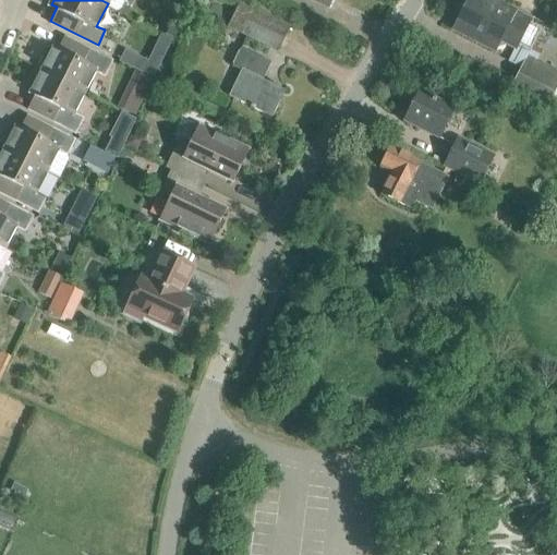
[(228,24),(278,48),(290,23),(242,0),(240,0),(228,24)]
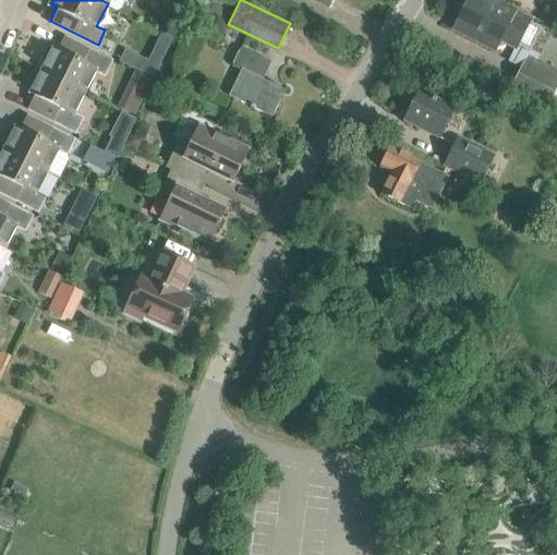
[(464,0),(451,26),(495,48),(498,39),(516,47),(521,36),(533,15),(503,0),(464,0)]
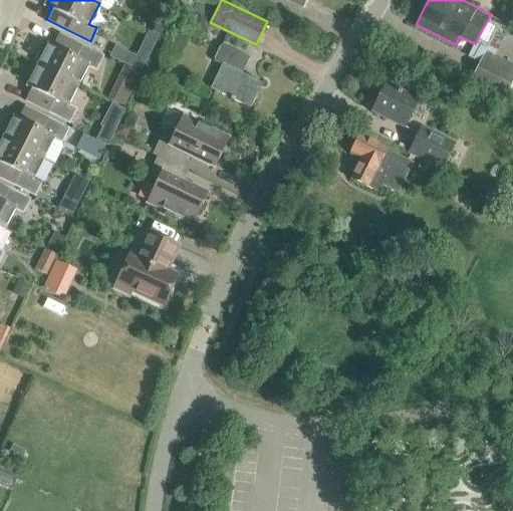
[(167,21),(151,13),(145,25),(161,33),(167,21)]
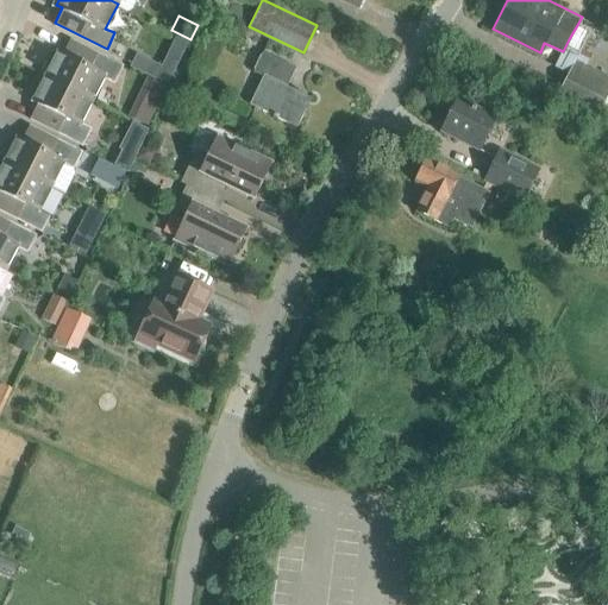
[(162,62),(138,50),(131,63),(157,77),(157,75),(169,82),(189,41),(176,33),(162,62)]
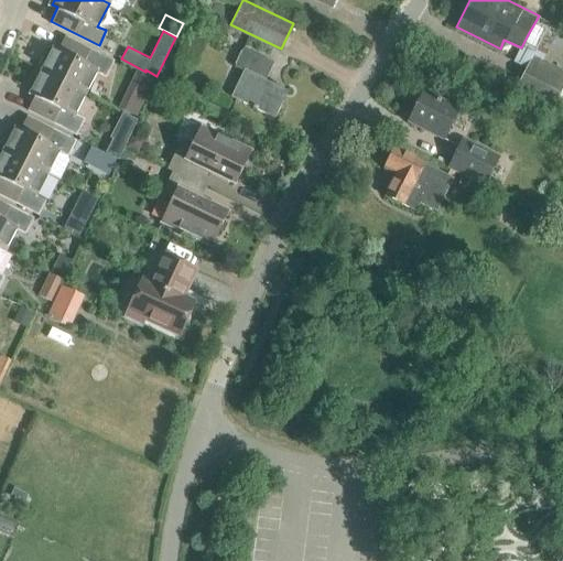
[(42,68),(86,92),(97,69),(106,74),(112,60),(65,35),(58,47),(53,45),(47,56),(44,54),(40,65),(42,66),(42,68)]
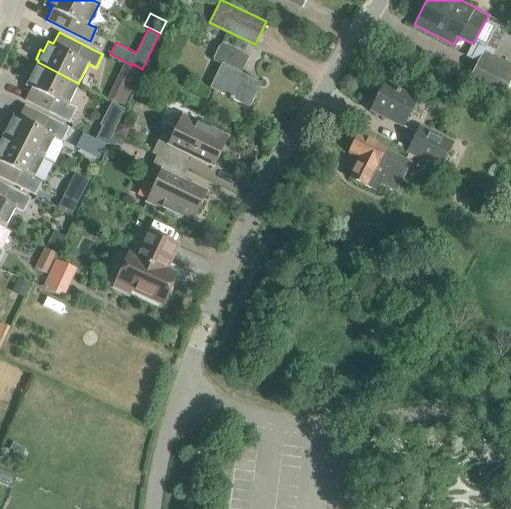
[(510,62),(493,54),(499,43),(478,33),(473,43),(467,55),(478,60),(470,74),(510,94),(510,62)]
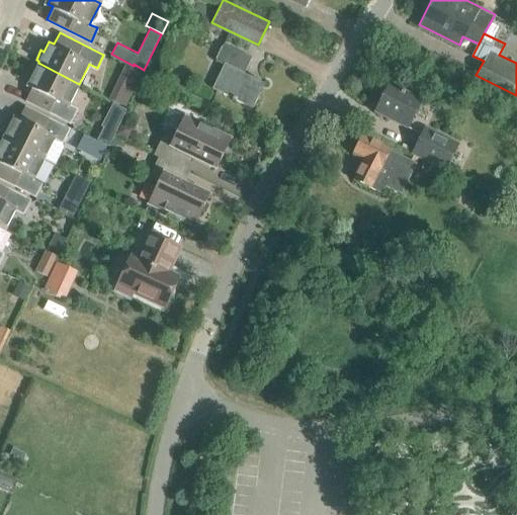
[(212,87),(253,106),(265,82),(245,72),(245,71),(252,56),(224,41),(216,59),(225,63),(212,87)]
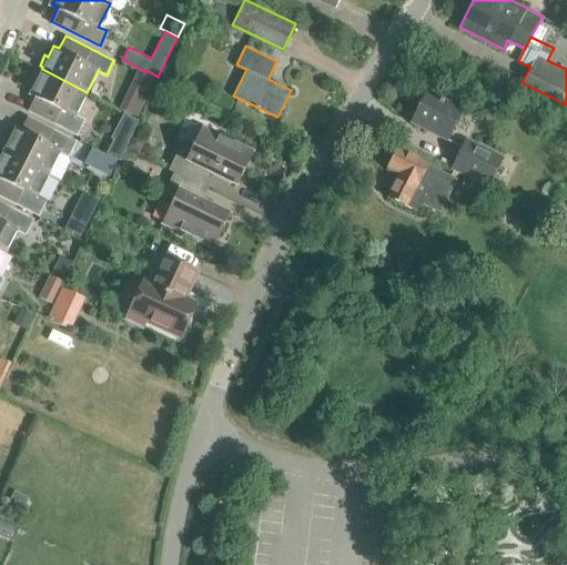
[(34,96),(28,109),(77,133),(84,118),(76,114),(87,92),(42,69),(40,72),(37,70),(32,80),(36,82),(30,92),(34,96)]
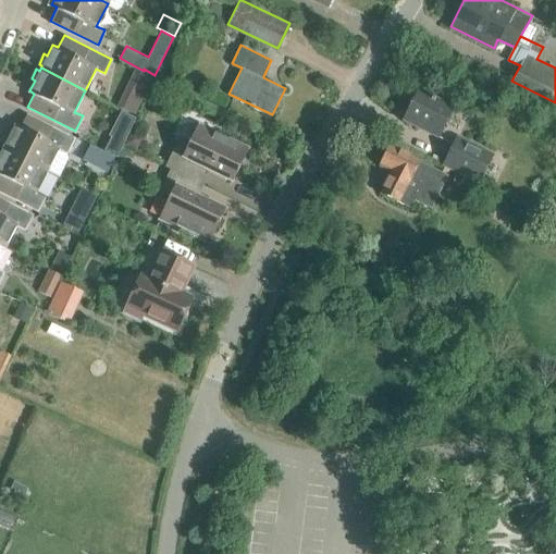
[(135,69),(118,102),(136,112),(152,76),(135,69)]
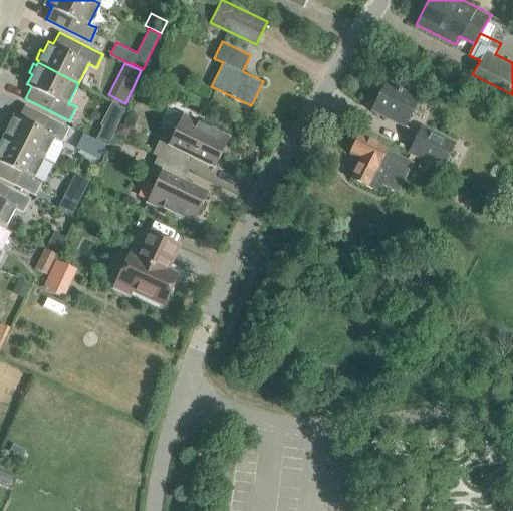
[(387,82),(372,109),(406,125),(419,98),(387,82)]
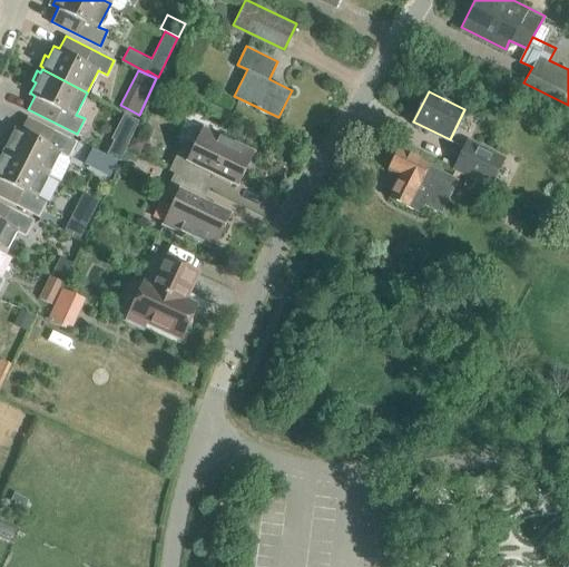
[(121,158),(140,118),(125,110),(113,136),(115,137),(108,152),(121,158)]
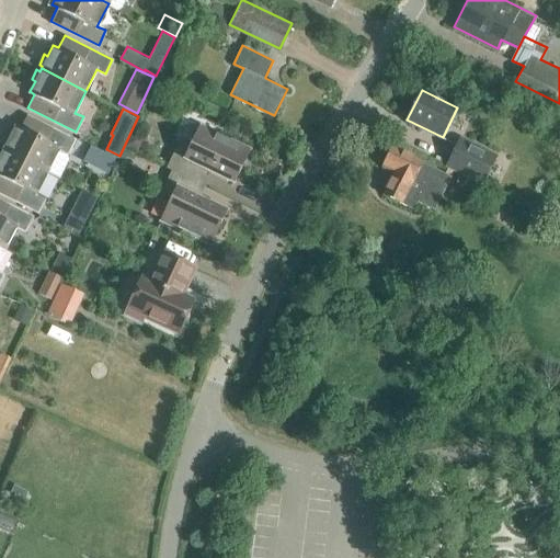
[(3,147),(4,148),(59,175),(68,158),(67,152),(75,138),(26,114),(20,127),(15,125),(10,135),(7,134),(1,144),(4,145),(3,147)]
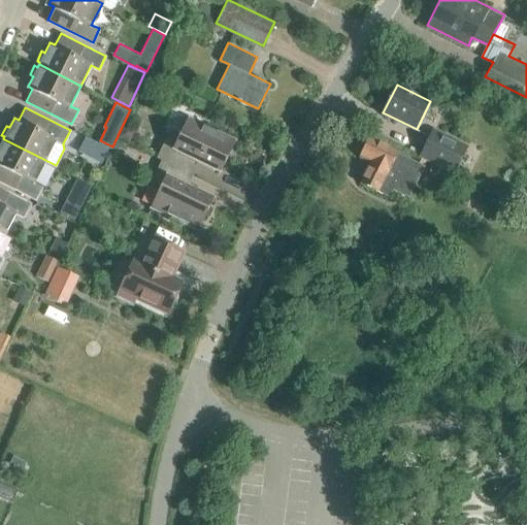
[(220,171),(235,138),(188,117),(179,135),(170,131),(158,156),(163,159),(163,158),(185,168),(185,167),(190,157),(220,171)]
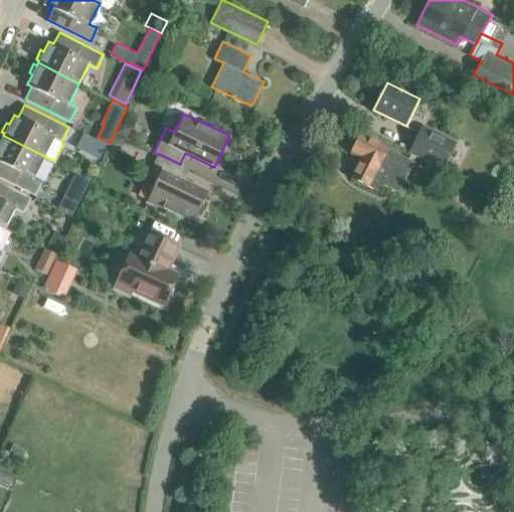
[(127,135),(131,125),(121,121),(117,131),(127,135)]
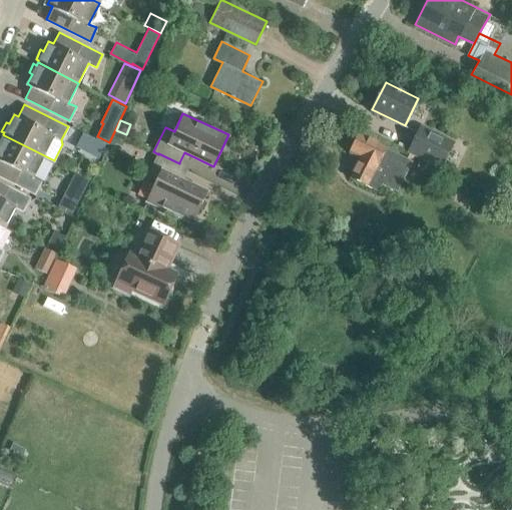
[(443,166),(454,140),(421,123),(408,151),(443,166)]
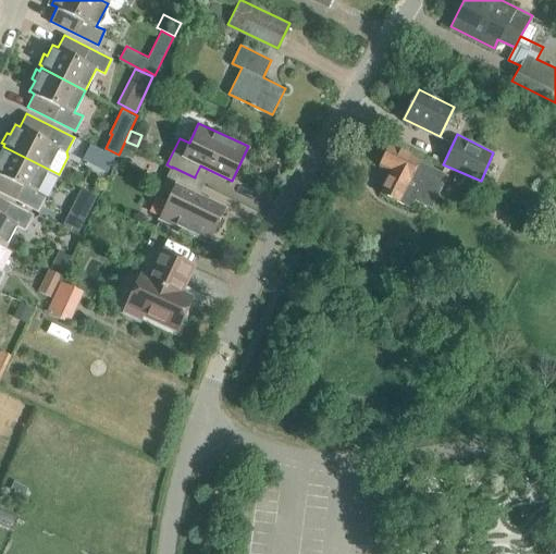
[(83,157),(109,170),(115,156),(90,143),(83,157)]
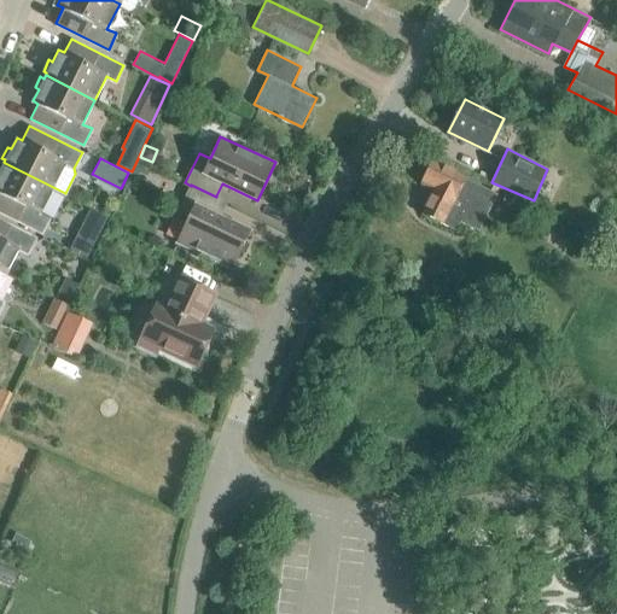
[(432,158),(421,182),(435,188),(421,212),(457,231),(461,221),(478,229),(496,193),(464,176),(465,175),(432,158)]
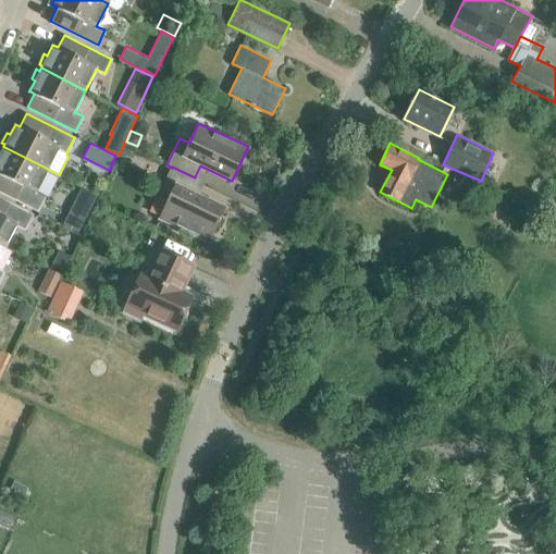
[(0,189),(38,209),(45,195),(49,193),(59,174),(4,147),(3,146),(2,149),(0,147),(0,189)]
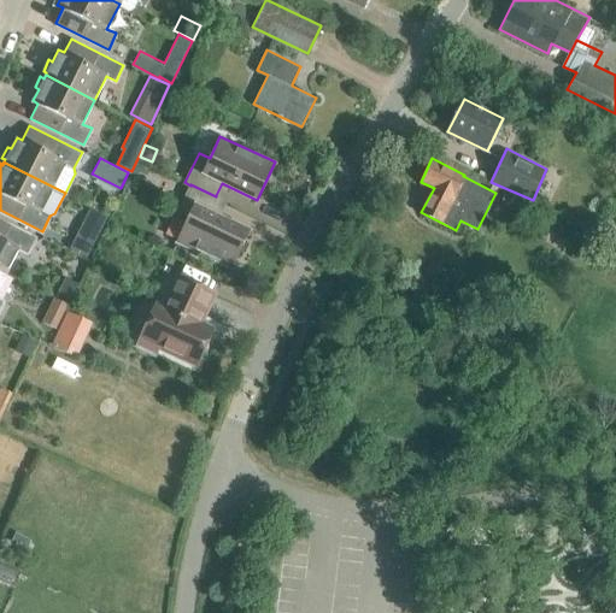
[(488,172),(480,169),(477,174),(486,178),(488,172)]
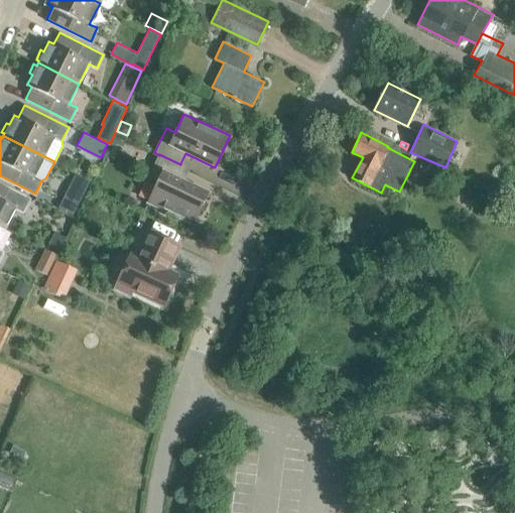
[(159,154),(159,155),(154,152),(154,153),(158,155),(147,178),(156,183),(148,202),(194,224),(209,193),(179,178),(184,166),(180,163),(180,164),(159,154)]
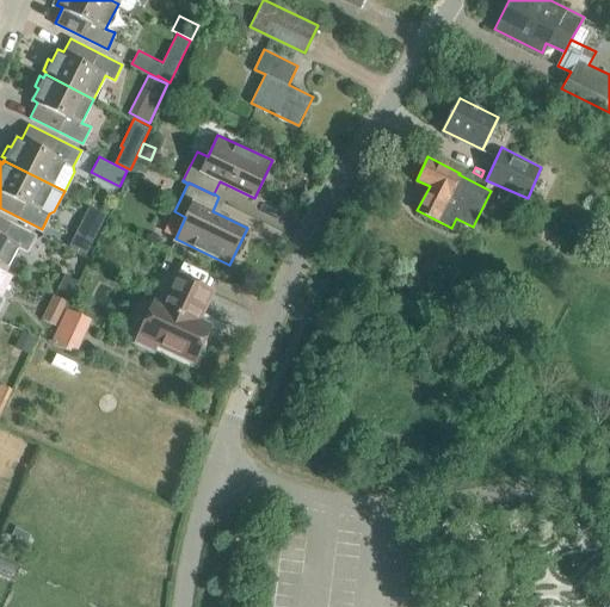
[(68,247),(86,254),(106,212),(90,204),(68,247)]
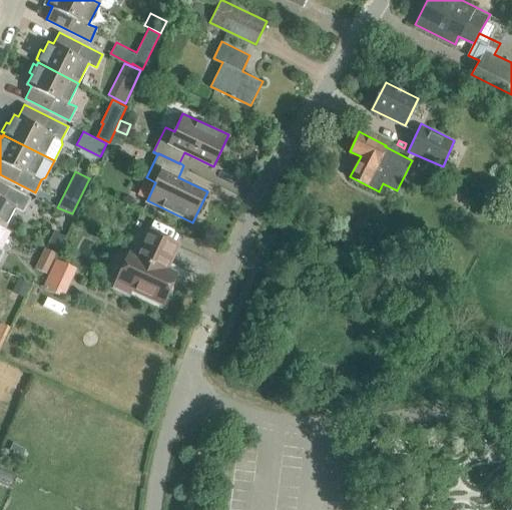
[(0,222),(5,225),(15,205),(23,209),(29,196),(0,181),(0,222)]
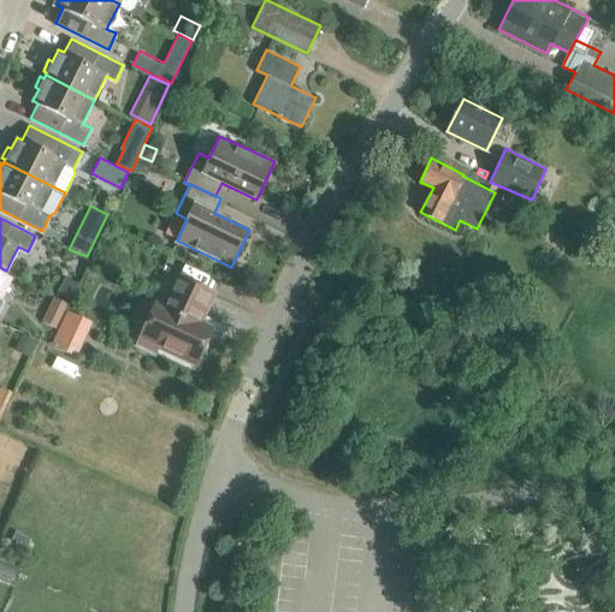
[(604,237),(614,242),(614,225),(611,224),(604,237)]
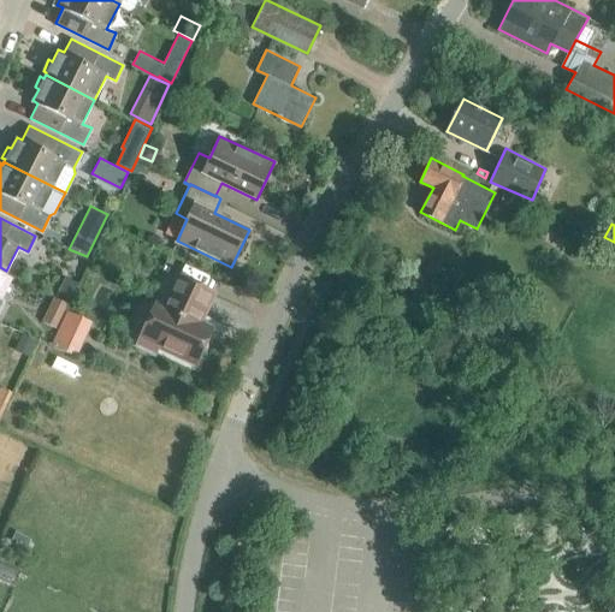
[(165,306),(157,302),(136,346),(153,354),(158,344),(197,363),(213,328),(200,321),(214,291),(179,275),(165,306)]
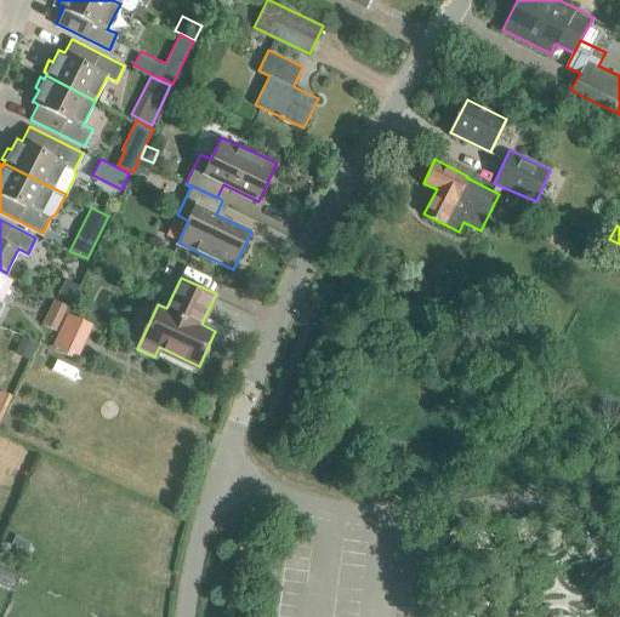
[(69,301),(79,284),(68,279),(60,296),(69,301)]
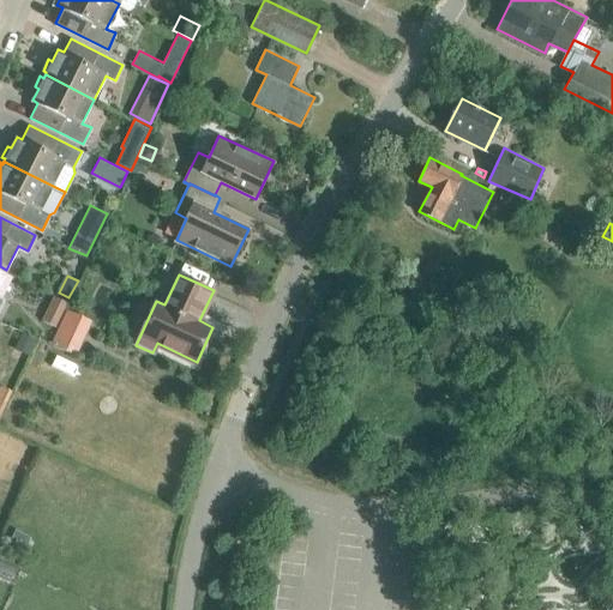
[(54,295),(43,319),(56,325),(67,301),(54,295)]
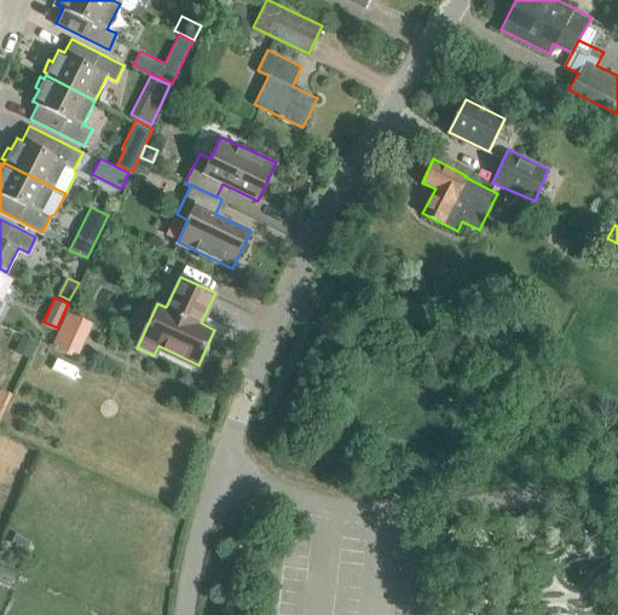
[(68,311),(52,343),(75,354),(91,320),(68,311)]
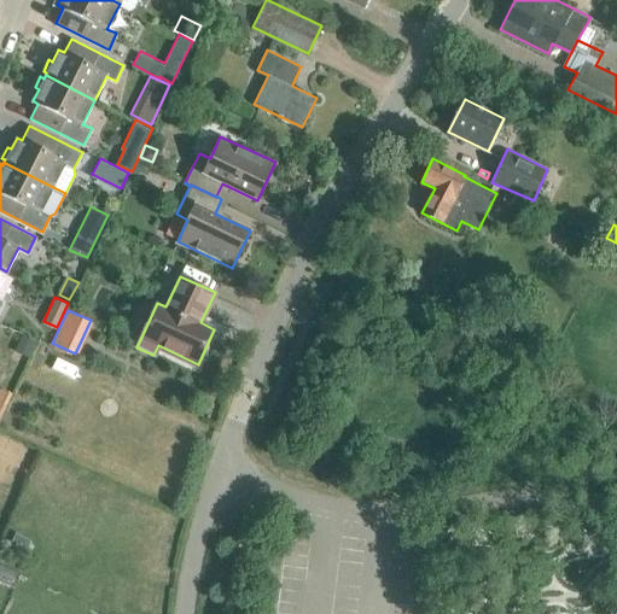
[(31,351),(38,339),(23,333),(17,345),(31,351)]
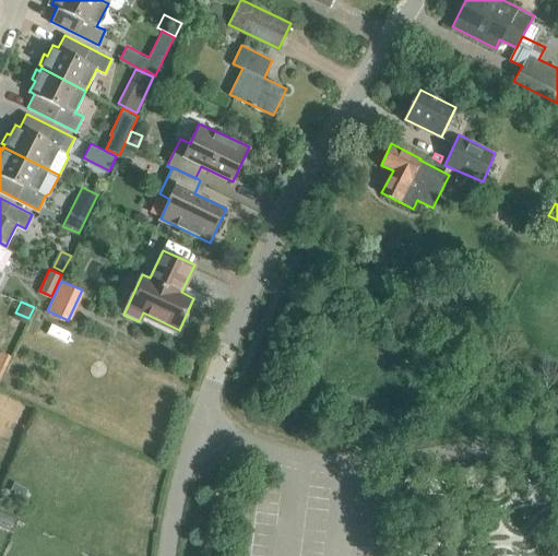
[(473,306),(463,302),(460,308),(471,312),(473,306)]
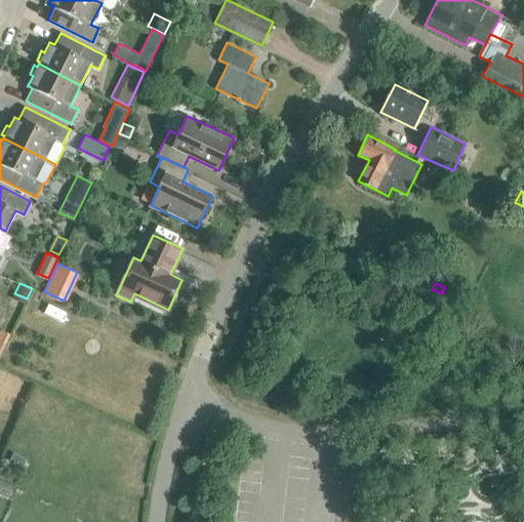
[(3,327),(0,333),(0,355),(11,331),(3,327)]
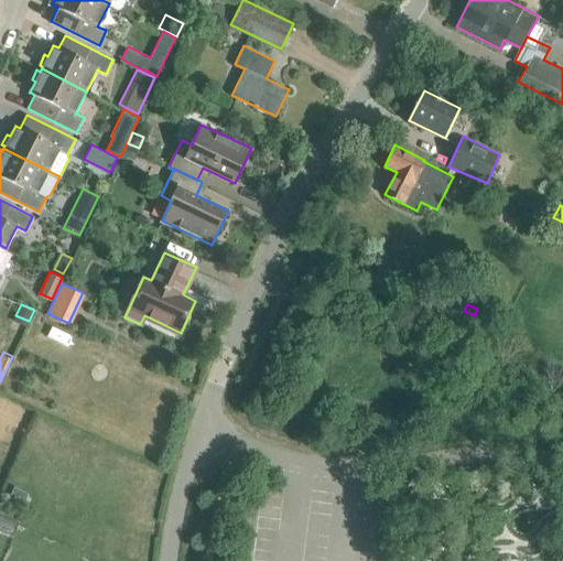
All buildings are outlined.
